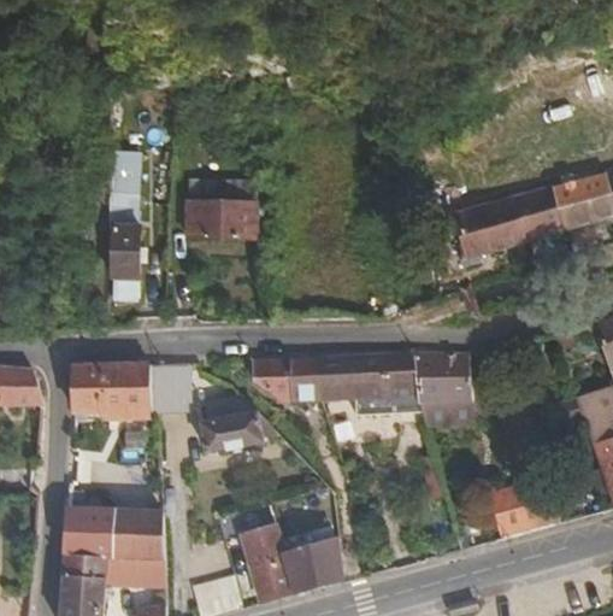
[(134,226),(134,153),(108,152),(107,226),(112,227),(113,300),(133,301),(133,297),(139,297),(140,226),(134,226)]
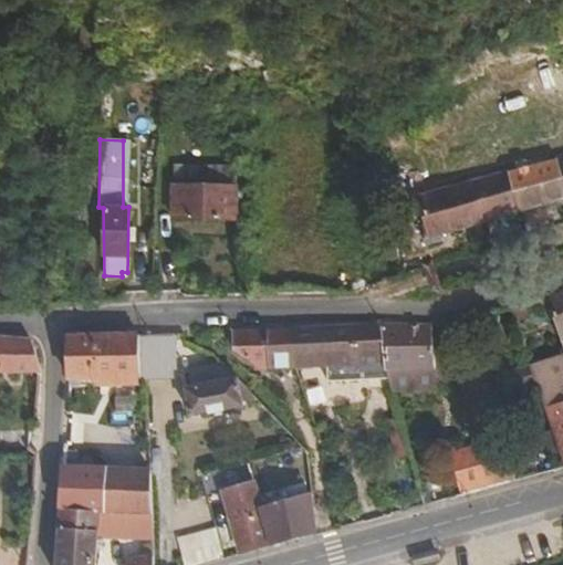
[(562,147),(419,195),(429,232),(562,198),(562,147)]
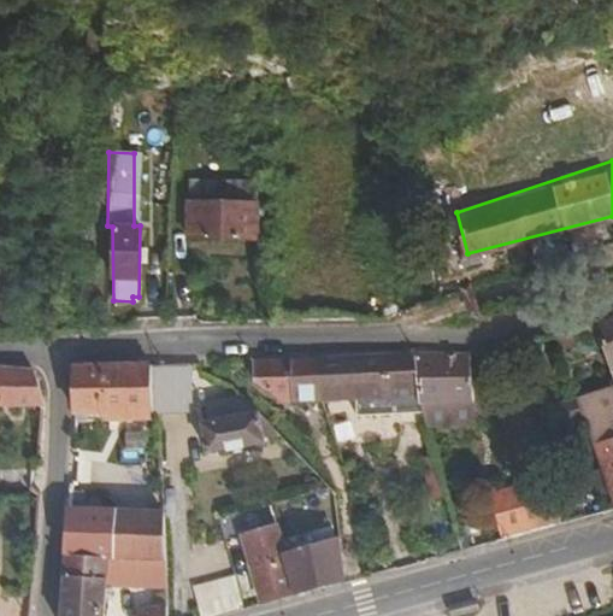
[(223,201),(224,180),(188,180),(187,201),(223,201)]
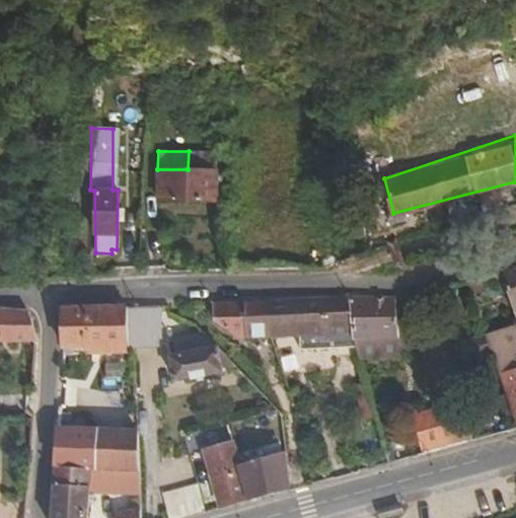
[(214,169),(213,152),(189,151),(188,169),(214,169)]
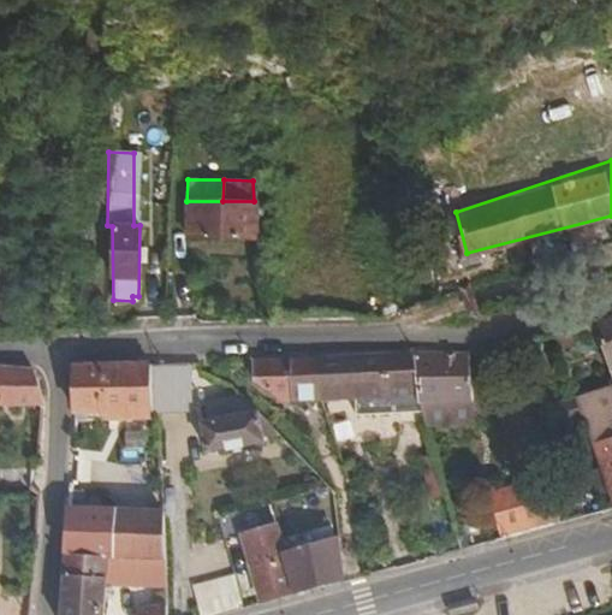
[(253,237),(254,201),(223,201),(186,201),(186,236),(253,237)]
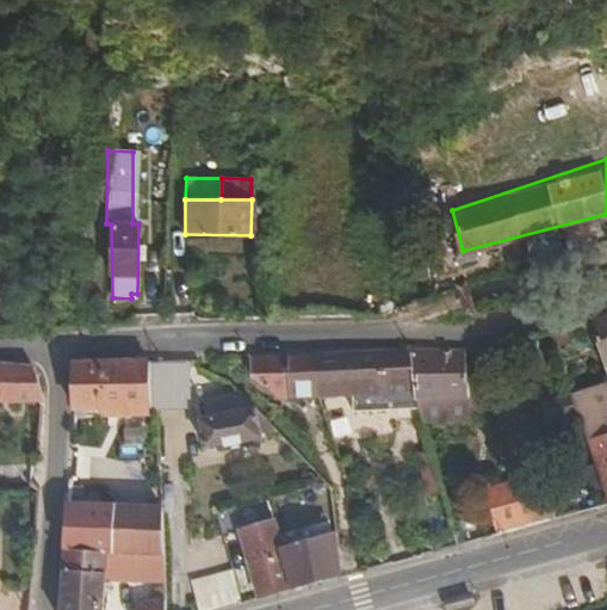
[(602,362),(606,359),(606,312),(588,320),(602,362)]
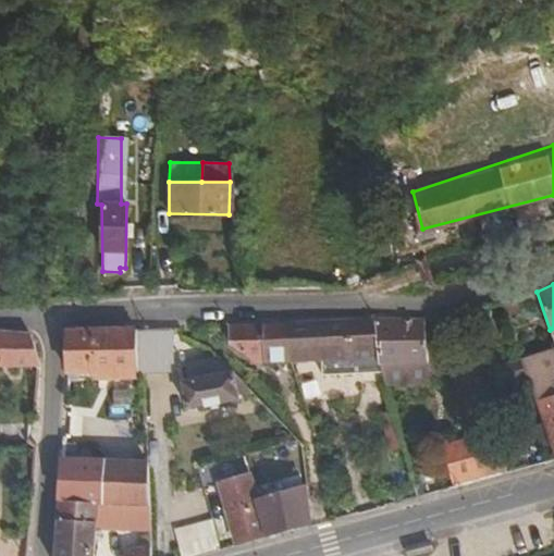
[(291,322),(294,358),(324,357),(325,373),(385,370),(383,361),(373,319),(291,322)]
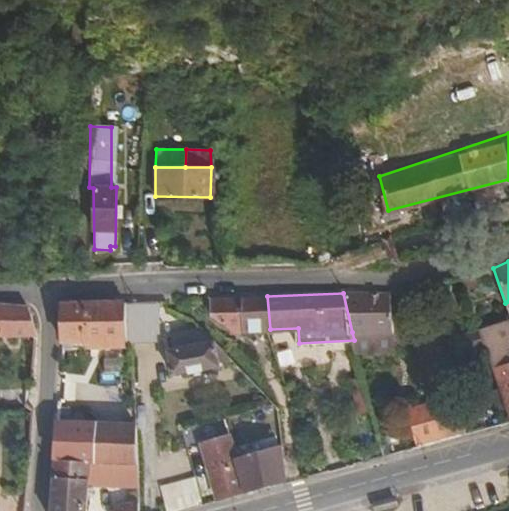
[(343,293),(352,332),(394,330),(390,293),(343,293)]
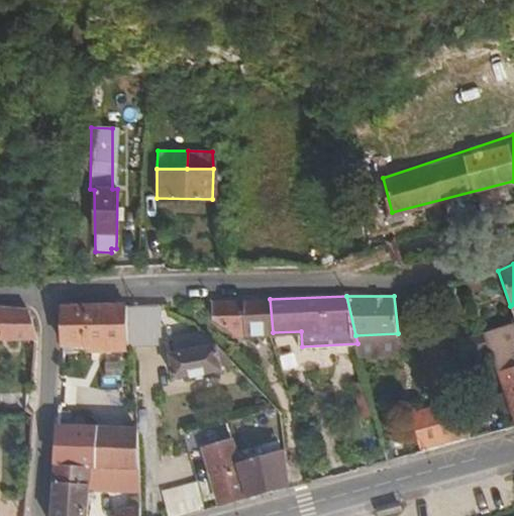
[(270,299),(212,301),(215,319),(237,333),(273,332),(270,299)]
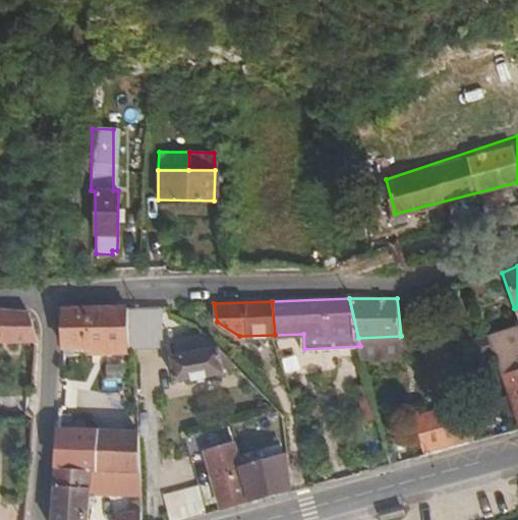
[(126,346),(131,346),(153,345),(152,306),(125,307),(126,346)]
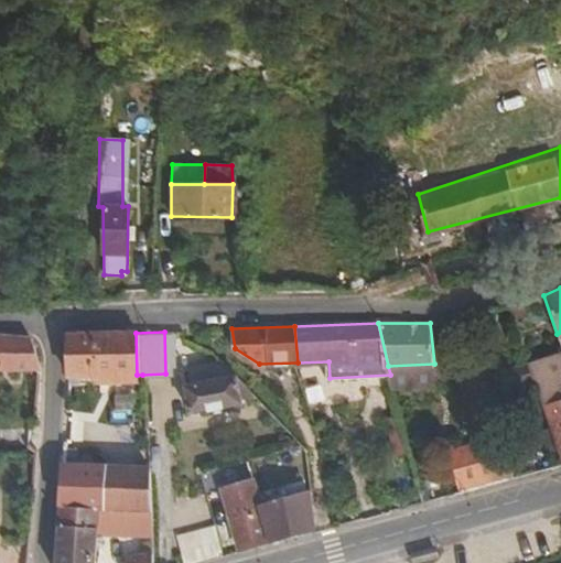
[(560,354),(529,364),(541,403),(560,398),(560,332),(557,334),(560,343),(560,354)]
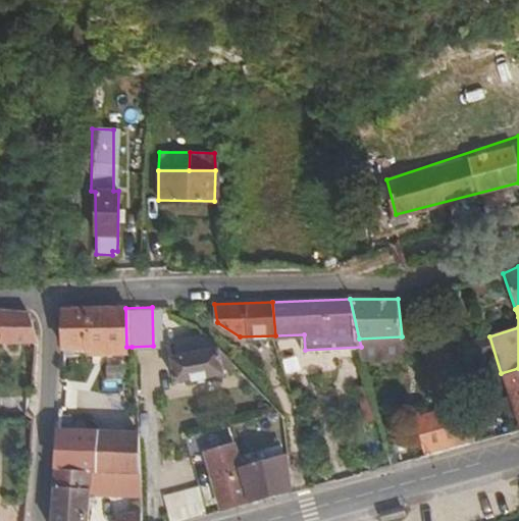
[(62,310),(62,348),(126,347),(125,308),(62,310)]
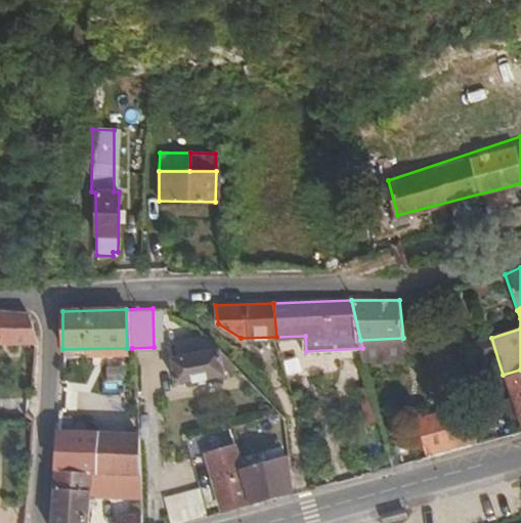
[(28,315),(0,311),(0,342),(18,343),(35,343),(34,332),(31,321),(28,315)]
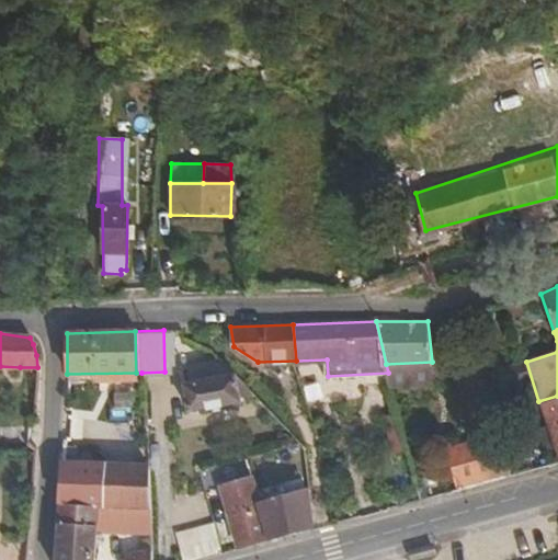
[(232,372),(219,361),(186,364),(190,381),(182,383),(185,408),(237,401),(232,372)]
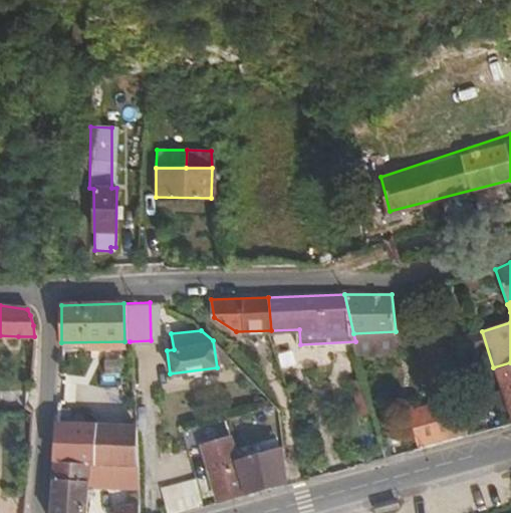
[(510,362),(493,367),(510,422),(510,362)]
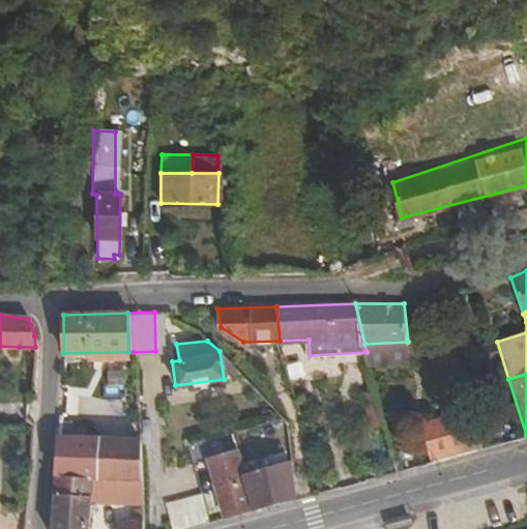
[(480,447),(469,408),(419,421),(430,461),(480,447)]
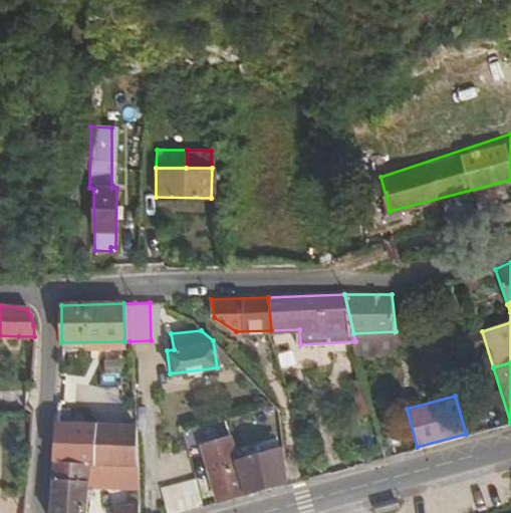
[(68,423),(69,409),(56,408),(52,461),(87,463),(91,463),(92,424),(82,424),(68,423)]
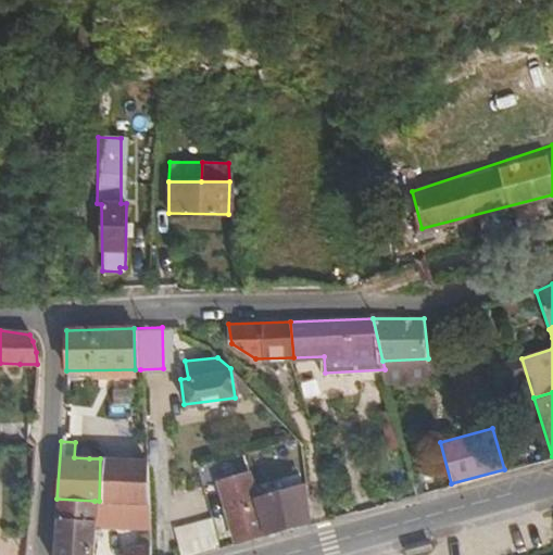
[(143,462),(100,458),(99,501),(147,503),(145,462),(143,462)]
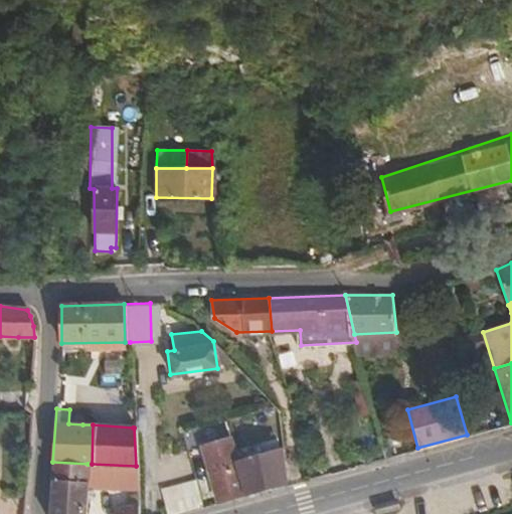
[(245,493),(236,460),(229,436),(199,445),(214,501),(245,493)]
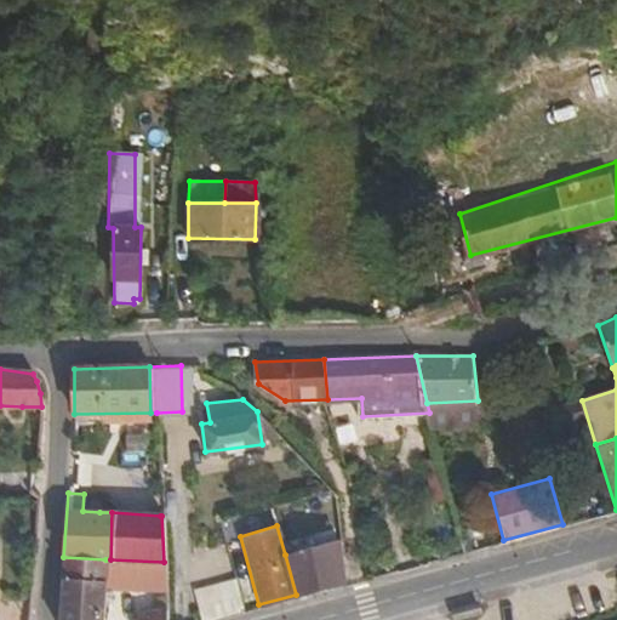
[(338,540),(285,555),(296,595),(342,581),(338,540)]
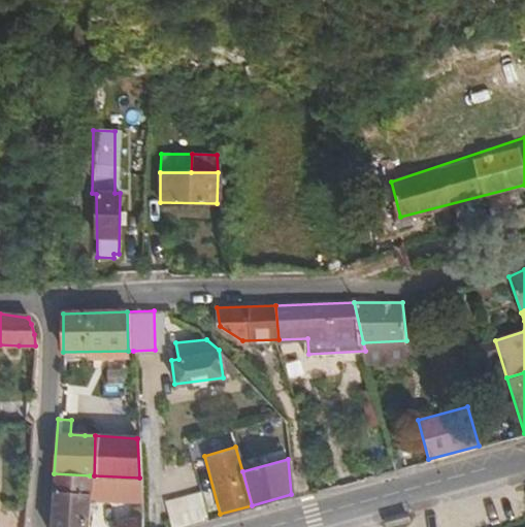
[(85,526),(90,475),(54,473),(50,526),(85,526)]
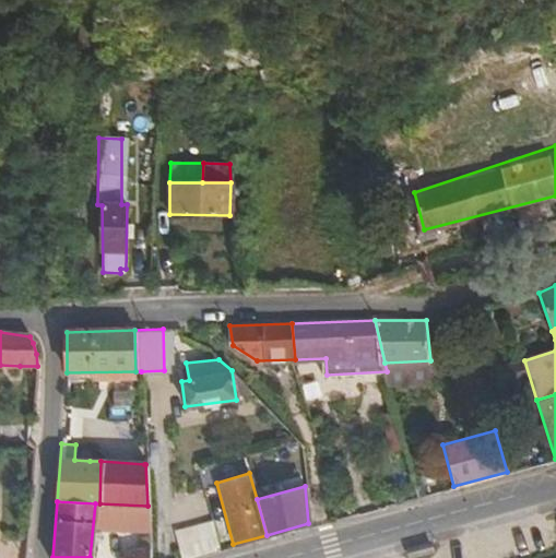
[(150,557),(149,545),(122,550),(122,557),(150,557)]
